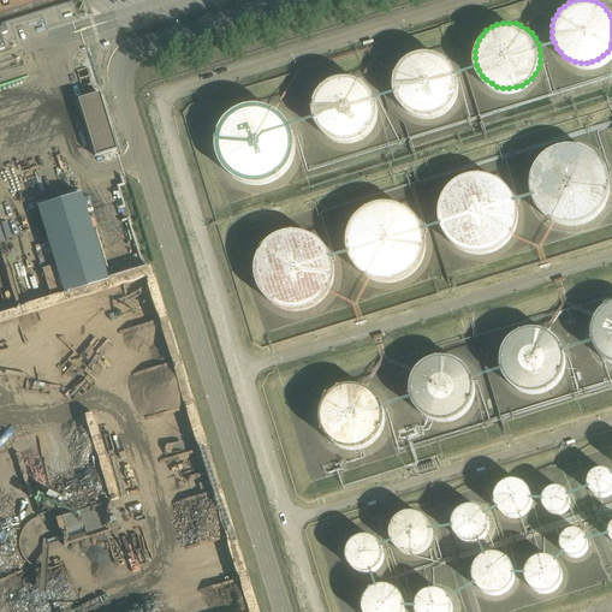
[(457,87),(457,81),(457,75),(455,69),(452,63),(449,58),(444,54),(439,51),(433,49),(427,48),(421,48),(415,49),(409,52),(404,54),(399,59),(396,64),(393,69),(392,75),(391,81),(392,87),(393,93),(396,97),(400,102),(404,107),(410,110),(415,112),(421,113),(427,113),(433,112),(439,110),(444,107),(449,102),(452,97),(455,93),(457,87)]
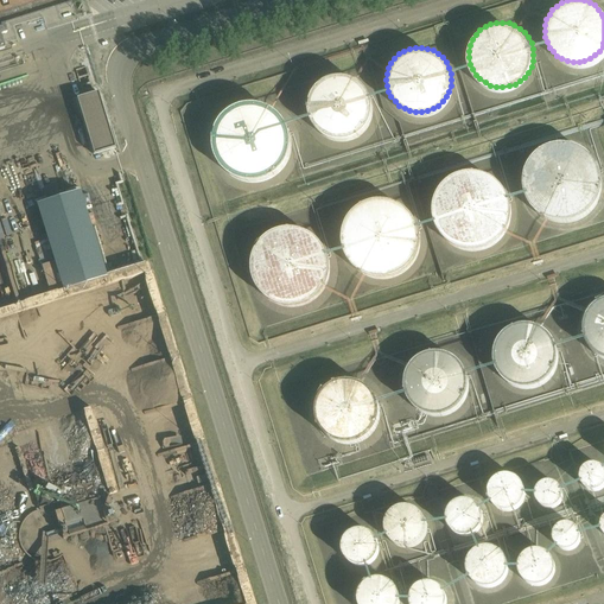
[(372,109),(372,103),(370,97),(369,91),(366,86),(362,81),(357,77),(353,74),(347,72),(341,71),(335,71),(329,72),(323,75),(318,78),(313,82),(310,87),(307,93),(306,99),(305,105),(306,110),(307,116),(311,122),(315,127),(319,131),(324,134),(330,135),(336,137),(342,137),(348,135),(354,133),(358,129),(363,126),(367,120),(369,115),(372,109)]
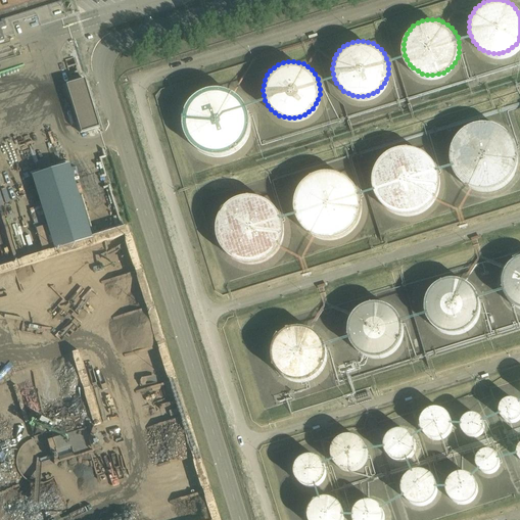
[(80,77),(61,83),(77,131),(95,125),(80,77)]
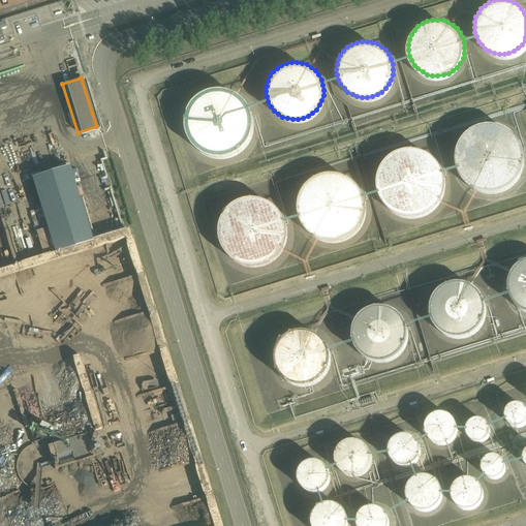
[(251,124),(251,119),(250,113),(249,107),(246,102),(243,98),(239,94),(234,91),(228,88),(223,87),(217,87),(212,87),(206,88),(200,91),(196,94),(192,98),(189,102),(186,107),(184,113),(184,119),(184,124),(185,130),(187,135),(190,140),(194,145),(198,148),(204,151),(209,153),(214,153),(220,153),(225,153),(231,151),(236,148),(241,145),(244,140),(247,135),(249,130),(251,124)]
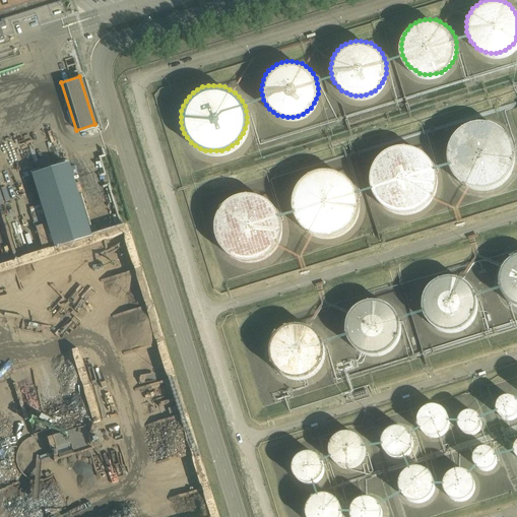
[(512,158),(513,152),(512,146),(511,140),(508,135),(504,130),(500,126),(495,123),(489,121),(482,120),(476,120),(470,121),(465,123),(460,126),(455,131),(452,135),(449,141),(447,146),(447,152),(448,158),(449,165),(452,170),(456,175),(460,179),(465,182),(471,184),(477,186),(483,185),(490,184),(495,182),(500,179),(505,175),(508,170),(511,165),(512,158)]
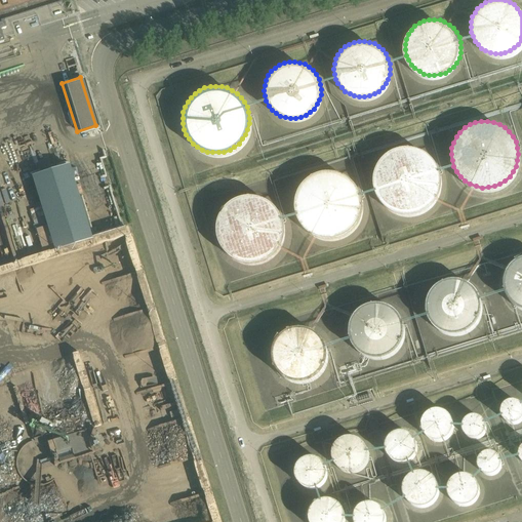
[(40,170),(67,160),(53,124),(27,134),(40,170)]
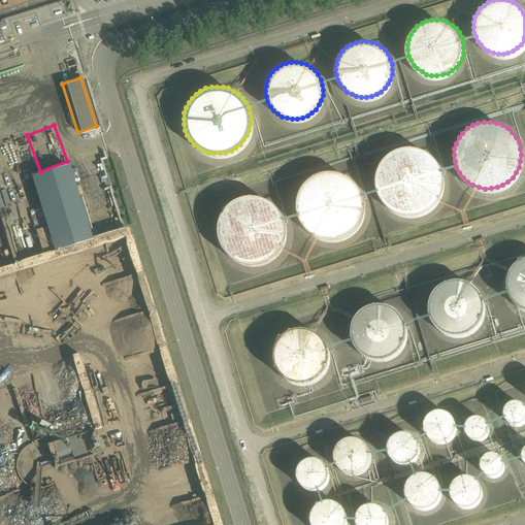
[(440,185),(440,178),(440,173),(438,167),(436,162),(433,157),(429,153),(424,150),(419,148),(413,145),(407,145),(401,145),(396,148),(391,150),(386,153),(382,157),(379,162),(375,167),(374,173),(373,178),(374,185),(375,190),(379,196),(382,200),(386,204),(391,207),(396,210),(401,211),(407,212),(414,211),(419,210),(424,207),(429,204),(433,200),(436,195),(438,190),(440,185)]
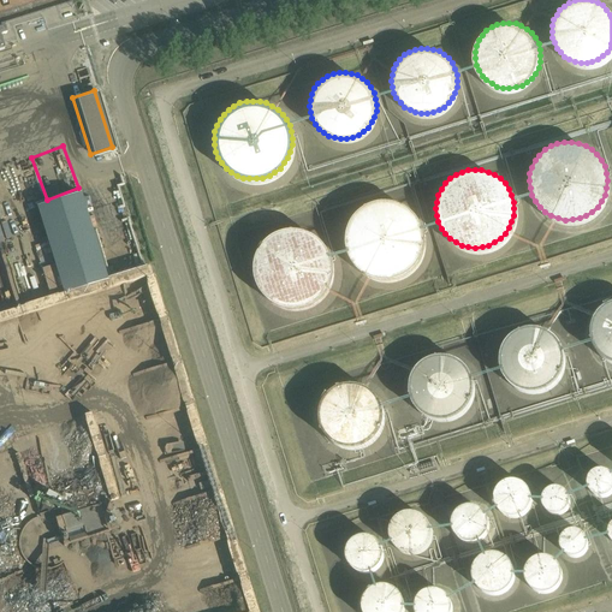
[(423,237),(423,236),(423,230),(421,221),(416,214),(413,209),(406,205),(400,201),(396,198),(392,197),(385,197),(378,197),(369,200),(363,203),(357,208),(352,214),(349,220),(346,227),(345,231),(345,236),(346,243),(348,251),(351,257),(356,263),(361,268),(369,272),(376,274),(382,275),(391,275),(398,273),(404,269),(409,267),(413,263),(416,259),(421,251),(422,244),(423,237)]
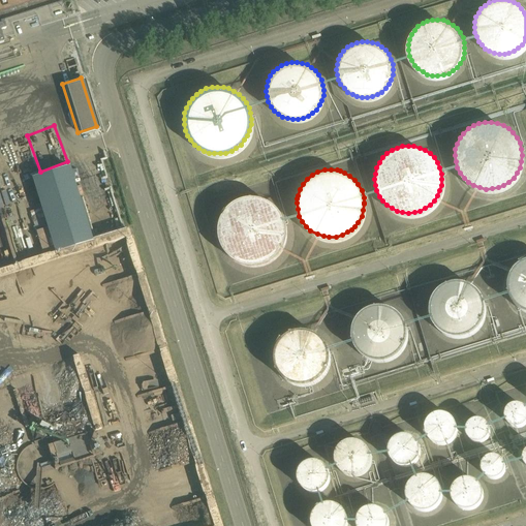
[(285,234),(285,227),(285,222),(283,216),(281,211),(277,206),(273,202),(269,198),(264,196),(257,194),(251,194),(246,194),(240,196),(235,198),(230,202),(226,206),(222,211),(220,216),(218,222),(218,227),(218,234),(220,239),(222,244),(226,249),(230,253),(235,256),(240,259),(246,260),(251,261),(257,260),(264,259),(269,256),(273,253),(277,249),(281,244),(283,239),(285,234)]
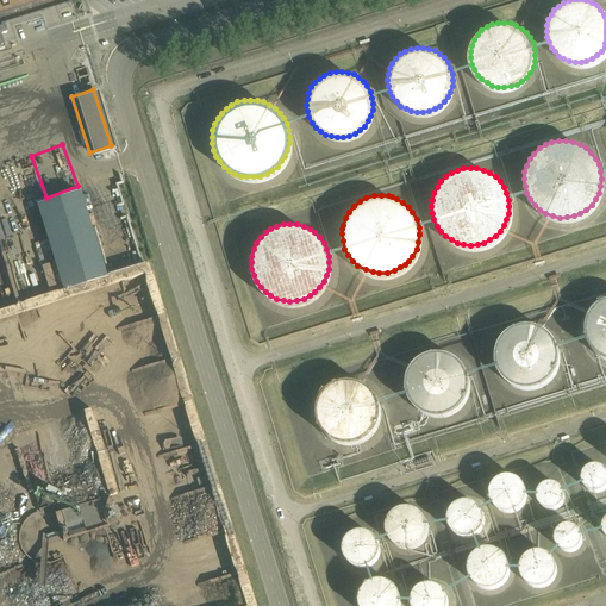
[(102,275),(89,231),(47,245),(60,288),(102,275)]
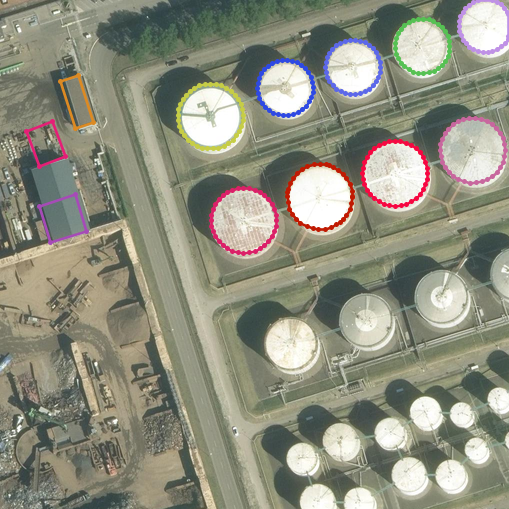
[(508,246),(508,247),(503,249),(499,252),(495,256),(493,260),(491,265),(490,270),(490,275),(491,280),(493,285),(496,289),(499,293),(503,296),(508,298),(508,297),(508,246)]
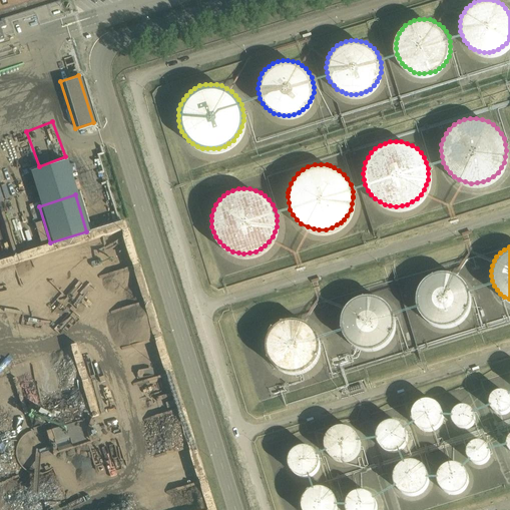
[(468,300),(469,295),(468,290),(467,286),(464,281),(461,277),(458,274),(453,271),(449,270),(444,269),(439,269),(434,270),(429,272),(425,274),(422,278),(419,282),(416,286),(415,291),(415,296),(415,301),(417,306),(419,310),(422,314),(426,317),(430,320),(434,322),(439,322),(444,322),(449,321),(454,320),(458,317),(462,314),(465,310),(467,305),(468,300)]
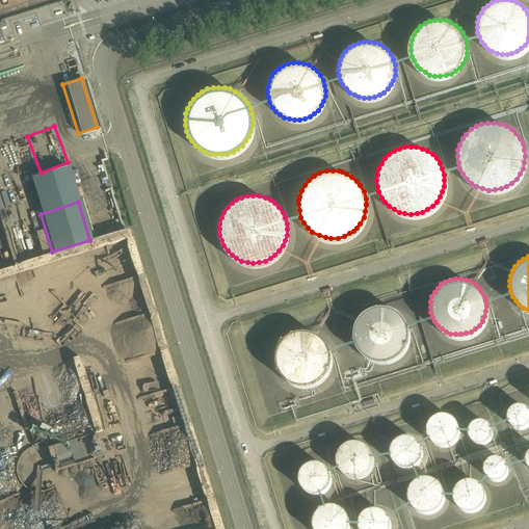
[(408,334),(408,329),(407,324),(406,319),(403,315),(400,311),(396,308),(392,305),(387,303),(381,302),(376,302),(372,303),(367,306),(363,309),(359,312),(355,317),(353,321),(352,326),(352,332),(353,337),(354,341),(358,346),(361,350),(365,353),(369,355),(374,358),(379,359),(385,358),(390,356),(394,354),(398,351),(402,348),(405,344),(407,339),(408,334)]
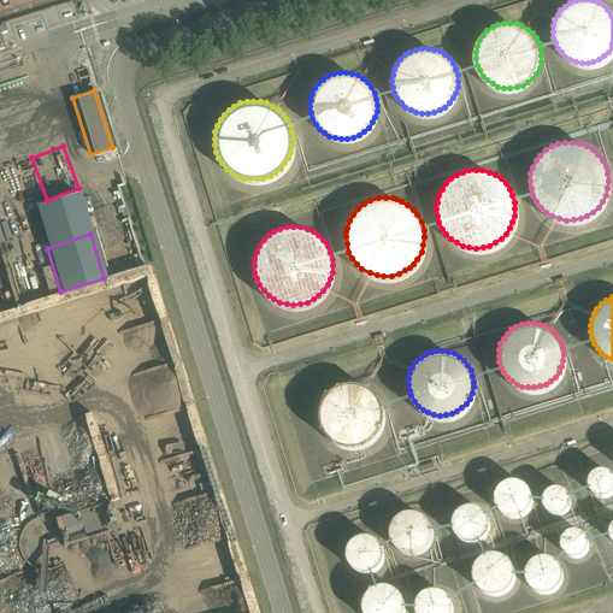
[(382,416),(382,410),(381,405),(379,399),(376,393),(372,389),(367,384),(363,382),(357,379),(351,379),(345,379),(339,381),(334,383),(329,387),(324,390),(320,395),(318,401),(317,407),(317,413),(318,419),(319,424),(323,430),(326,435),(331,438),(336,441),(342,443),(348,443),(354,443),(359,442),(365,440),(370,436),(375,432),(378,428),(381,422),(382,416)]
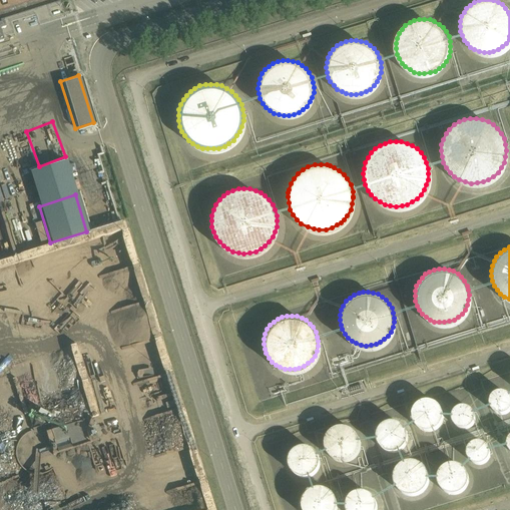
[(508,406),(508,404),(508,401),(507,399),(506,397),(504,395),(502,394),(500,393),(498,393),(495,394),(493,395),(491,396),(490,398),(489,400),(488,402),(488,405),(489,407),(490,409),(492,411),(494,412),(496,413),(499,413),(501,413),(503,412),(505,410),(507,408),(508,406)]
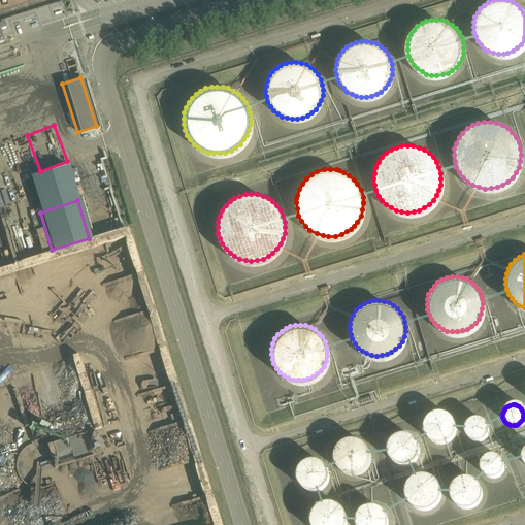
[(181,408),(167,413),(169,418),(183,414),(183,413),(182,409),(181,408)]
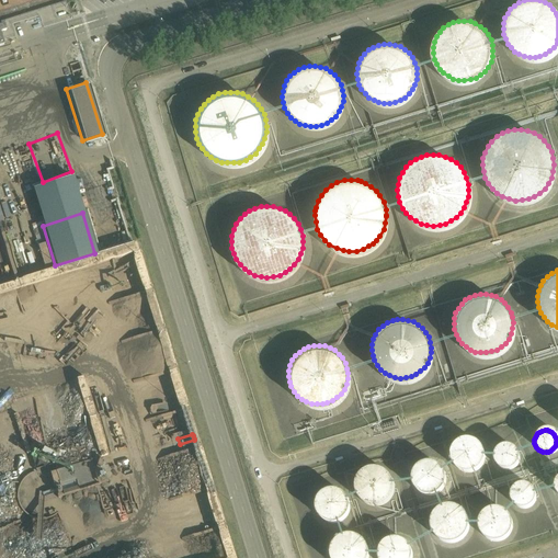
[(484,460),(484,457),(484,454),(482,451),(481,447),(479,445),(476,443),(474,441),(470,440),(467,440),(464,440),(460,441),(457,442),(454,444),(452,446),(450,450),(448,453),(448,456),(448,459),(448,463),(450,466),(452,468),(454,471),(457,473),(460,475),(464,475),(467,476),(470,475),(474,474),(477,473),(479,469),(481,467),(482,464),(484,460)]
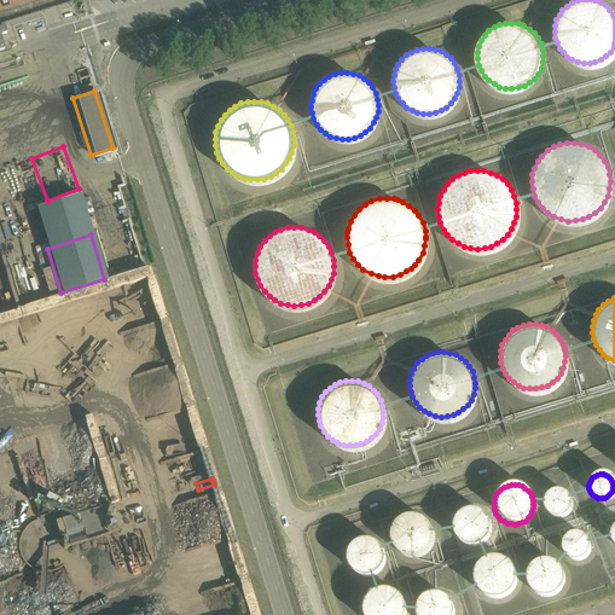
[(190,495),(203,539),(221,534),(209,491),(190,495)]
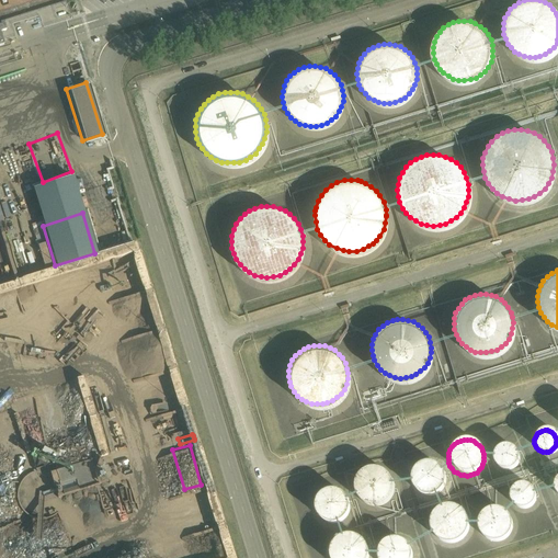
[(515,457),(515,455),(514,453),(512,450),(510,447),(505,446),(501,446),(499,447),(498,448),(496,452),(494,454),(493,456),(494,460),(496,463),(497,464),(500,466),(504,467),(508,467),(510,466),(512,465),(514,463),(515,459),(515,457)]
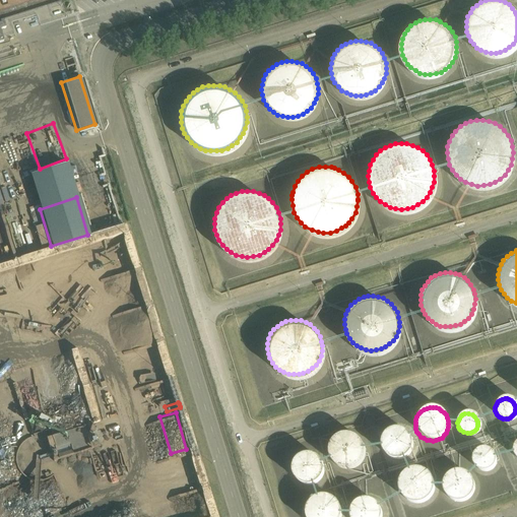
[(412,448),(412,445),(412,441),(411,438),(409,435),(407,433),(405,431),(402,429),(399,429),(395,428),(392,429),(389,430),(386,431),(384,433),(382,436),(380,439),(379,442),(379,445),(379,448),(380,451),(382,454),(384,456),(387,458),(389,460),(393,461),(396,461),(399,461),(402,460),(405,458),(407,456),(409,454),(411,451),(412,448)]
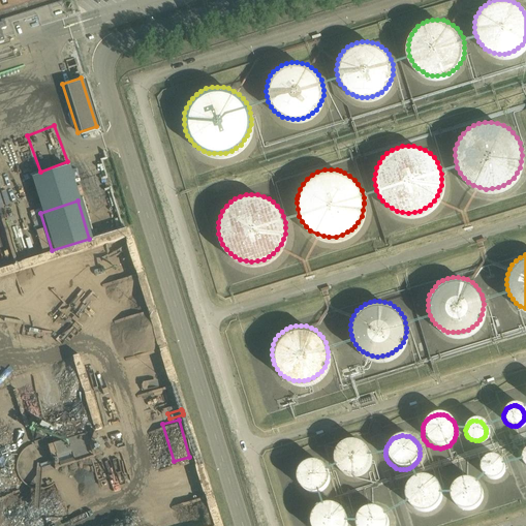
[(368,462),(368,459),(368,455),(367,452),(365,449),(363,446),(361,444),(358,443),(354,442),(351,441),(347,442),(344,443),(341,444),(339,446),(337,450),(335,453),(335,456),(334,459),(335,462),(336,465),(337,468),(339,471),(342,473),(345,474),(348,475),(351,475),(354,475),(358,474),(361,472),(364,470),(366,468),(367,465),(368,462)]
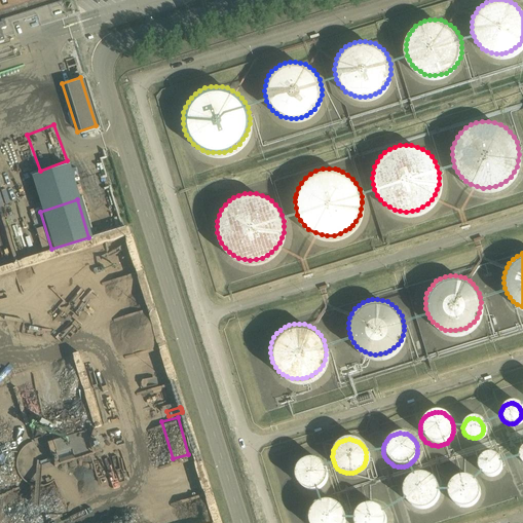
[(497,467),(498,463),(497,460),(495,458),(493,456),(491,455),(488,454),(485,454),(483,455),(481,457),(479,459),(478,462),(478,465),(479,469),(480,471),(482,473),(485,474),(487,475),(490,474),(493,473),(495,472),(497,469),(497,467)]
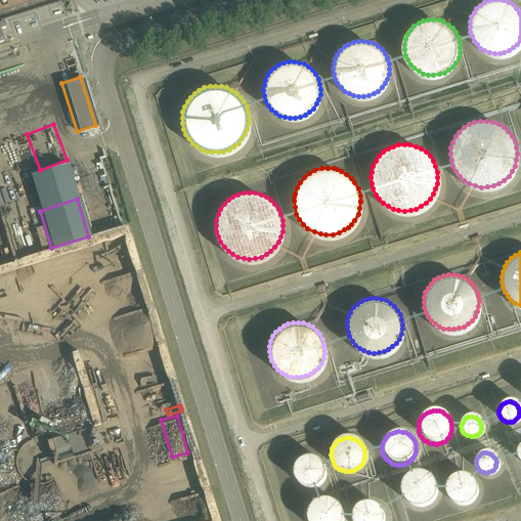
[(324,474),(324,471),(323,468),(322,466),(320,463),(317,461),(314,459),(311,458),(309,458),(306,458),(303,459),(299,461),(297,463),(295,465),(294,468),(293,471),(293,474),(293,477),(294,480),(295,482),(297,485),(299,487),(302,488),(306,489),(308,490),(311,489),(314,489),(317,487),(319,485),(321,483),(323,480),(324,477),(324,474)]
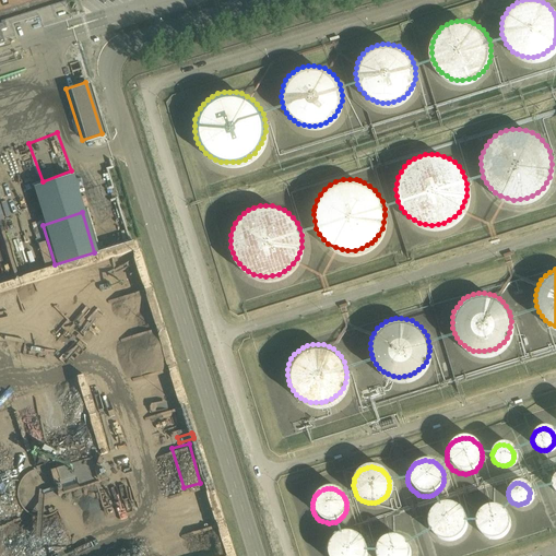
[(463,524),(463,521),(463,518),(462,515),(460,511),(458,509),(456,507),(452,506),(449,505),(446,504),(442,505),(439,505),(436,507),(434,509),(432,511),(429,515),(428,518),(427,521),(428,524),(428,528),(430,531),(432,533),(435,536),(437,537),(440,539),(444,540),(447,540),(450,539),(453,537),(457,536),(459,534),(461,531),(462,528),(463,524)]
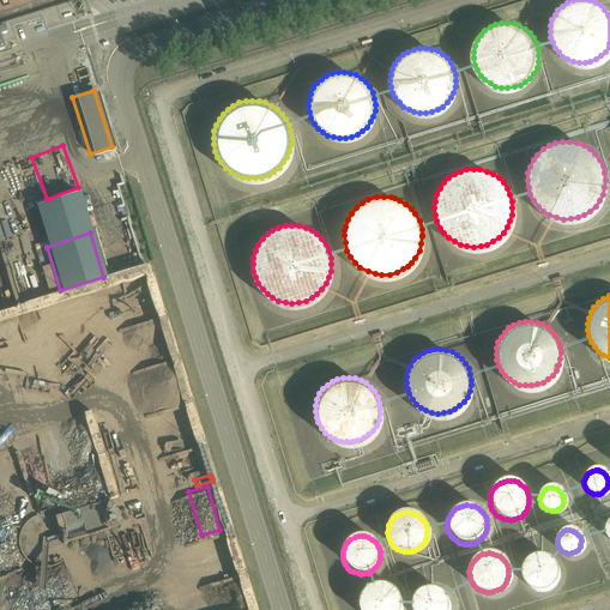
[(560,578),(560,574),(559,571),(557,567),(556,563),(554,561),(550,559),(547,556),(543,555),(539,555),(536,556),(532,557),(529,559),(525,561),(523,565),(521,568),(520,572),(520,575),(520,579),(521,583),(524,586),(526,590),(530,591),(533,593),(537,595),(541,595),(544,595),(548,593),(551,591),(554,589),(556,585),(559,581),(560,578)]
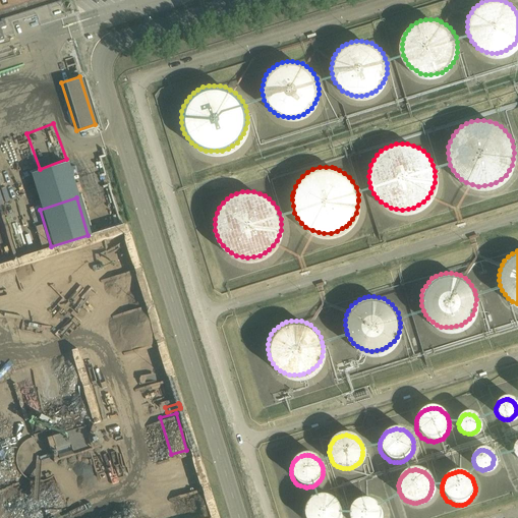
[(336,517),(337,516),(338,513),(337,510),(336,507),(335,504),(333,502),(330,500),(328,498),(325,497),(322,497),(319,497),(315,498),(312,499),(309,501),(307,504),(305,506),(304,509),(304,512),(304,515),(304,517),(336,517)]
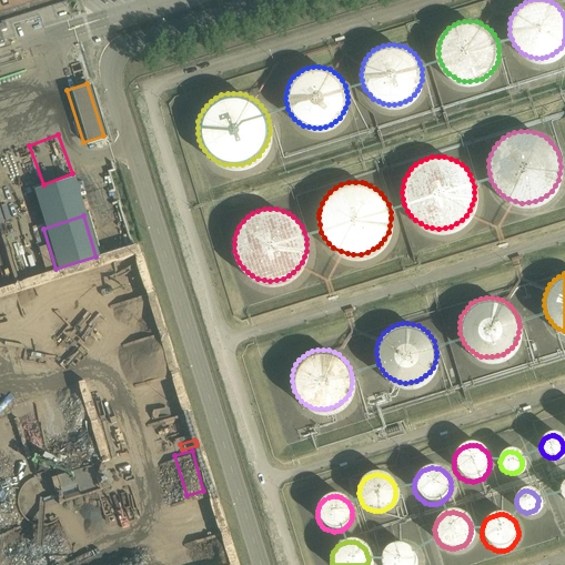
[(416,564),(417,563),(416,560),(416,556),(414,553),(412,551),(410,548),(406,546),(403,545),(399,545),(395,545),(392,546),(389,548),(386,551),(384,553),(382,556),(381,560),(381,563),(381,564),(416,564)]
